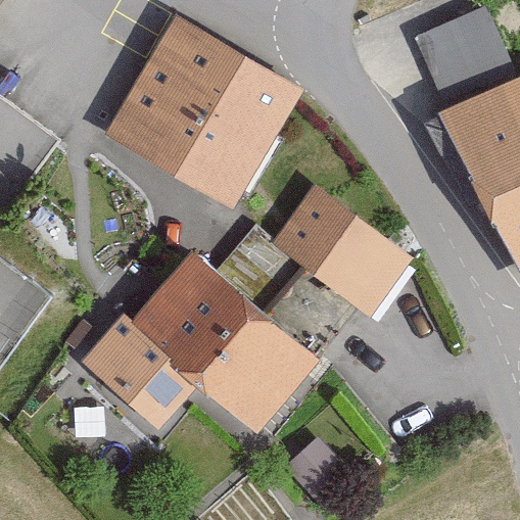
[(519,36),(504,0),(474,0),(422,24),(446,79),(519,45),(519,36)]
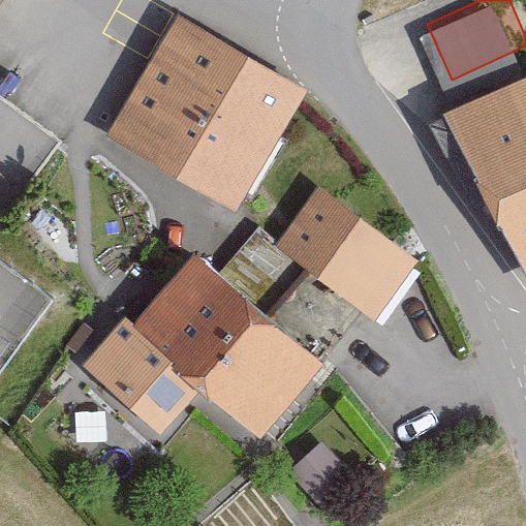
[(307,89),(176,18),(109,132),(236,213),(307,89)]
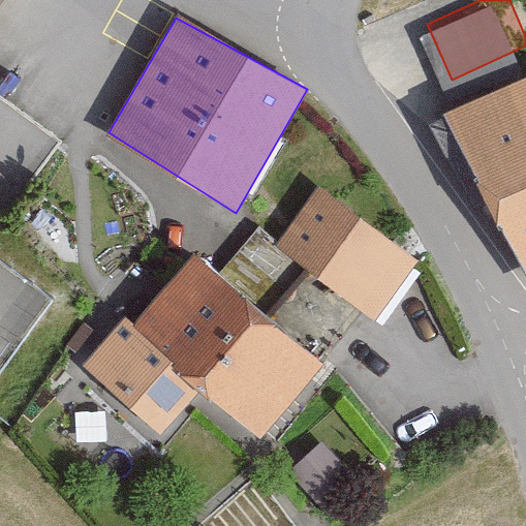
[(525,74),(458,102),(525,275),(525,74)]
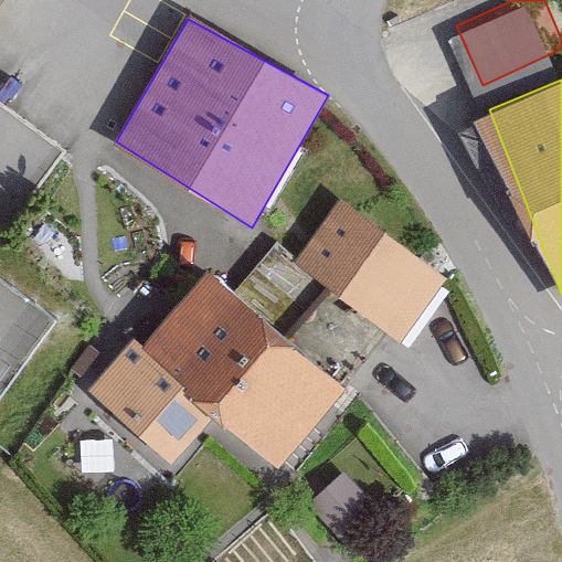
[(447,278),(340,199),(293,262),(272,246),(237,293),(205,269),(148,347),(133,335),(84,399),(175,466),(214,413),(285,465),(388,328),(402,339),(447,278)]
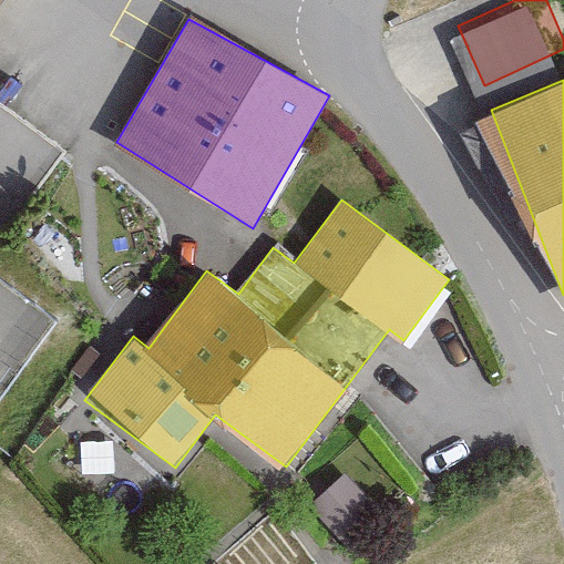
[(313,505),(356,550),(390,516),(347,472),(313,505)]
